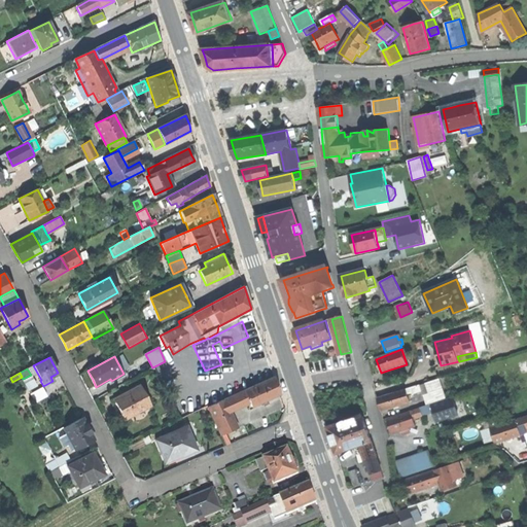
[(31,375),(23,379),(28,390),(36,386),(31,375)]
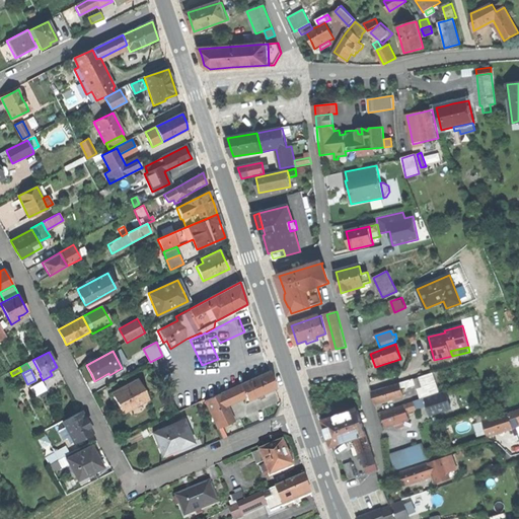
[(247,401),(276,388),(273,379),(270,371),(205,401),(218,429),(234,421),(225,403),(244,394),(247,401)]
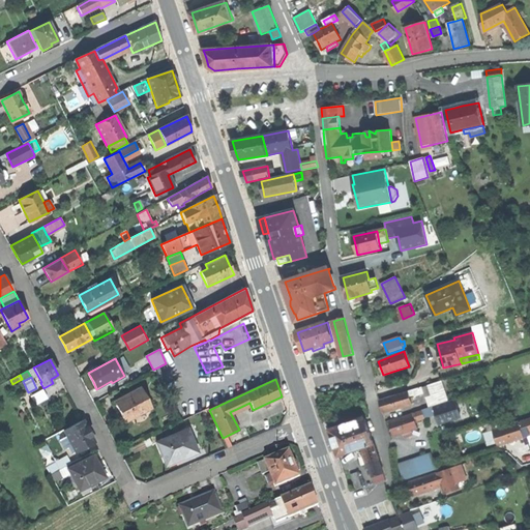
[(442,381),(422,387),(424,392),(429,407),(448,401),(442,381)]
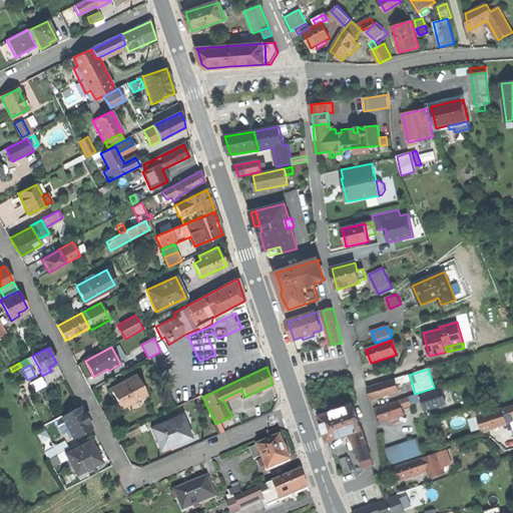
[(397,385),(411,380),(409,375),(395,379),(397,385)]
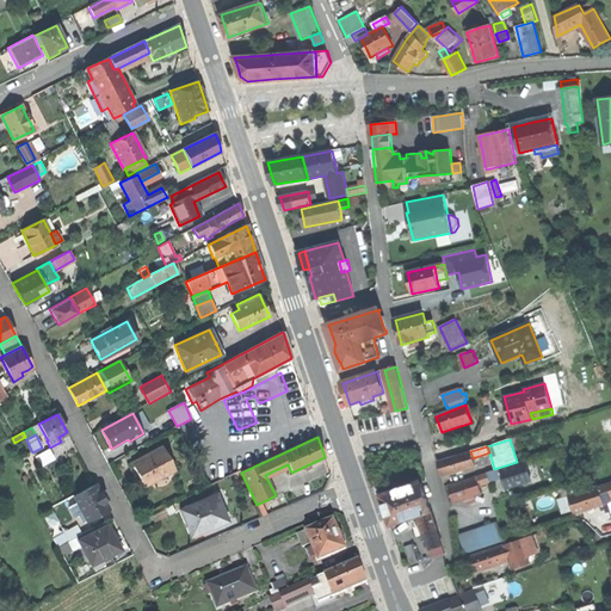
[(141,463),(134,467),(143,487),(174,470),(162,448),(140,460),(141,463)]
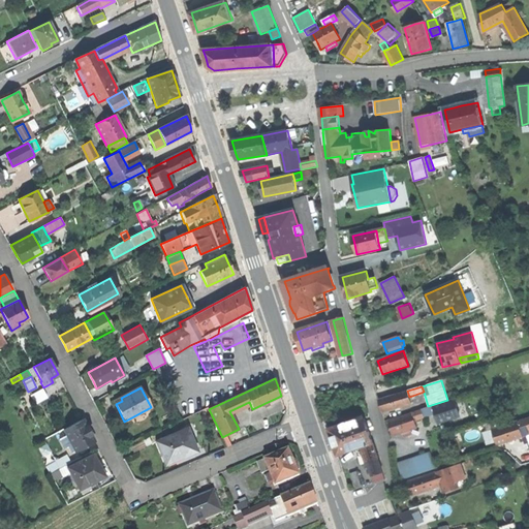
[(35,403),(47,397),(42,390),(31,396),(35,403)]
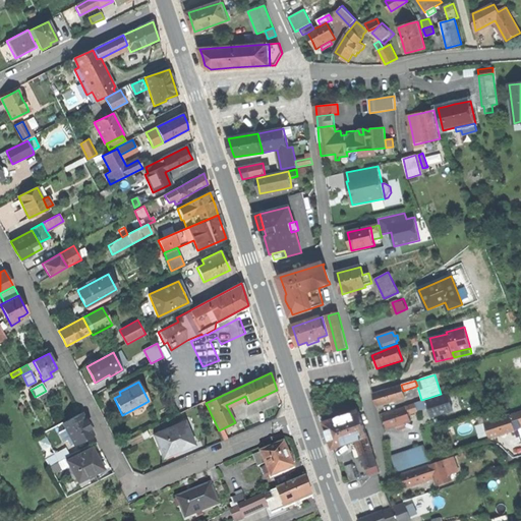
[(403,391),(401,385),(373,394),(375,399),(378,406),(405,398),(403,391)]
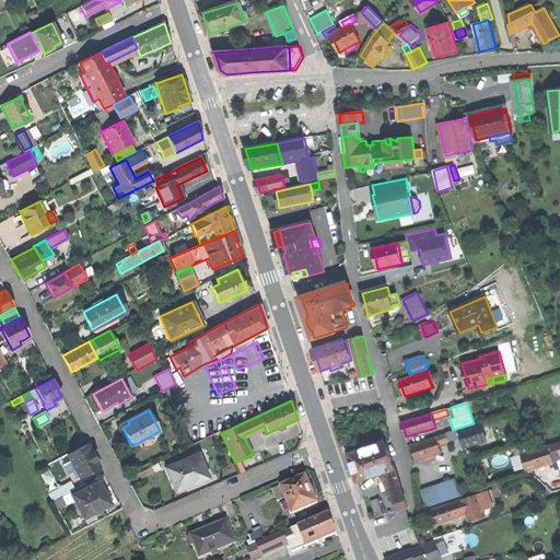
[(481,422),(445,433),(447,441),(461,438),(464,447),(487,440),(481,422)]
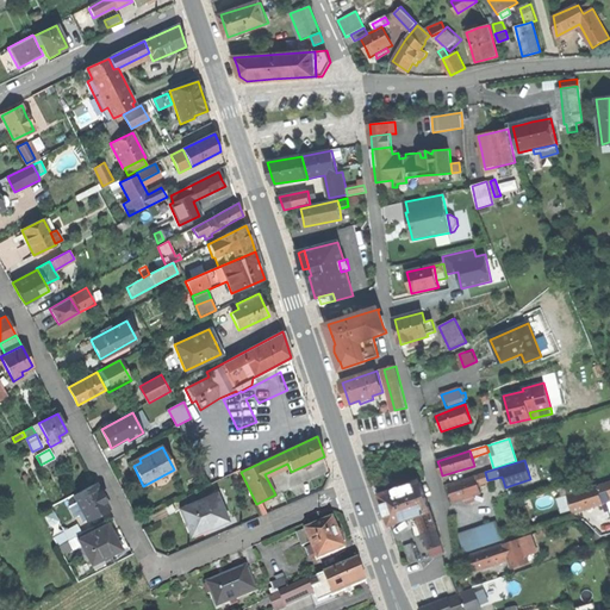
[(475,475),(478,484),(487,480),(485,472),(475,475)]
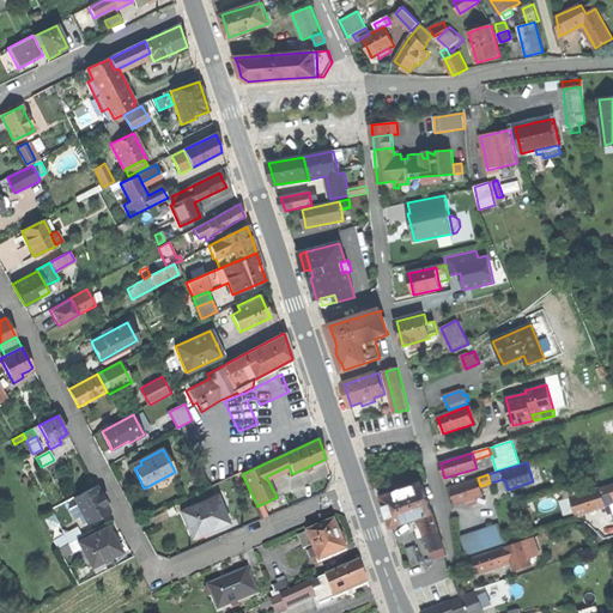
[(484,496),(480,486),(478,478),(450,487),(454,499),(456,504),(466,501),(468,507),(477,503),(475,498),(484,496)]
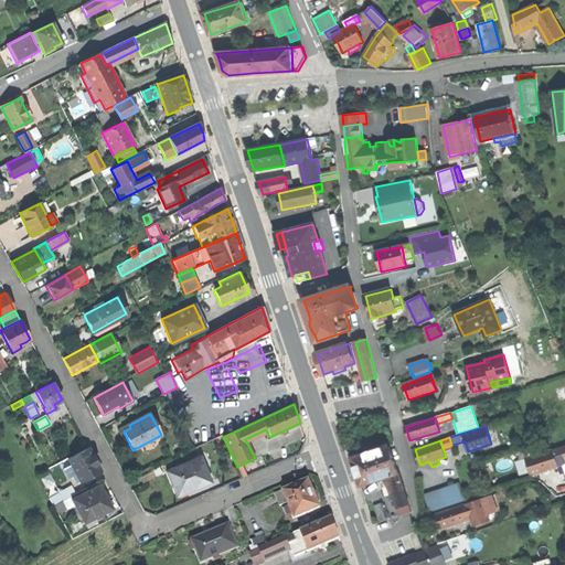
[(384,477),(397,472),(388,445),(387,446),(386,441),(379,444),(381,448),(351,458),(353,465),(361,486),(384,477)]
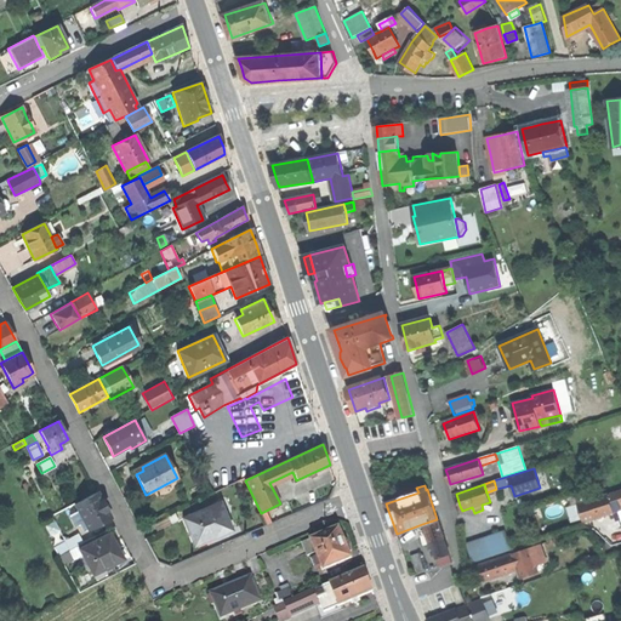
[(72,500),(85,525),(107,513),(102,503),(95,489),(72,500)]
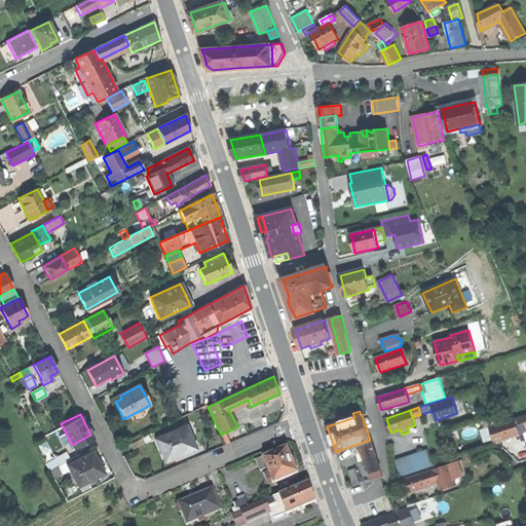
[(525,414),(490,427),(495,443),(523,434),(525,431),(525,414)]
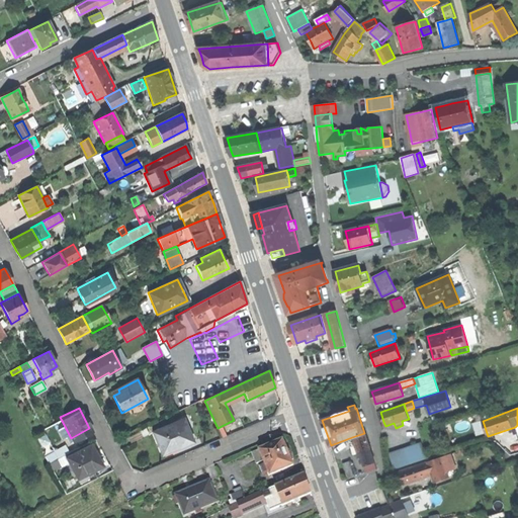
[(182,419),(153,432),(158,444),(162,454),(191,441),(182,419)]
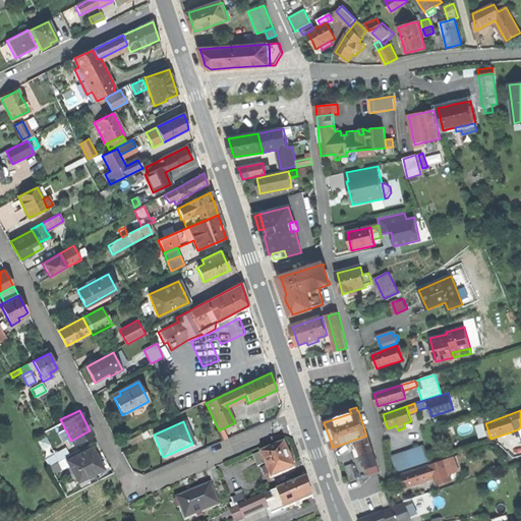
[(140,433),(129,440),(132,446),(143,440),(140,433)]
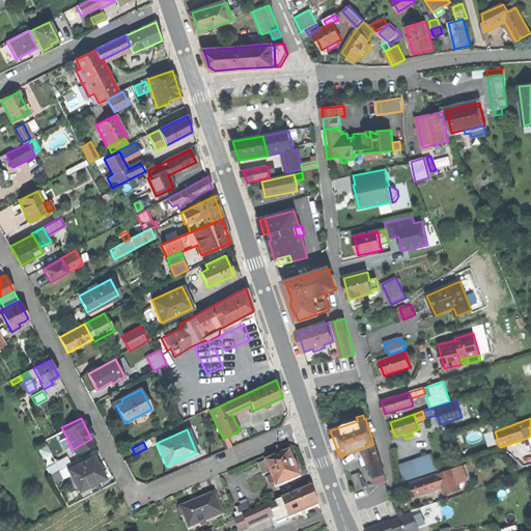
[(384,474),(373,444),(361,448),(368,470),(369,469),(372,478),(383,475),(384,474)]
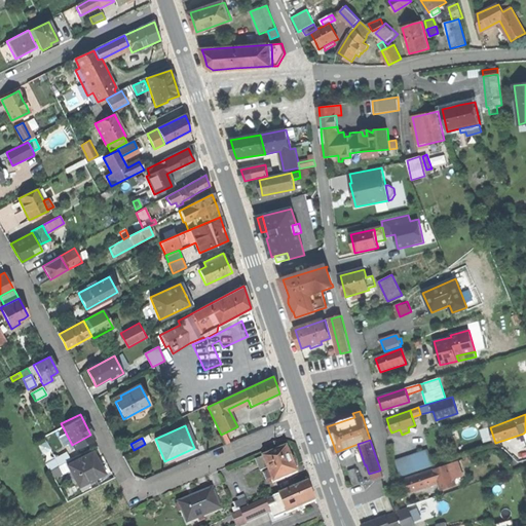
[(274,482),(297,472),(295,467),(298,466),(296,462),(294,457),(291,458),(287,447),(256,460),(261,471),(268,467),(270,472),(265,474),(268,482),(273,479),(274,482)]
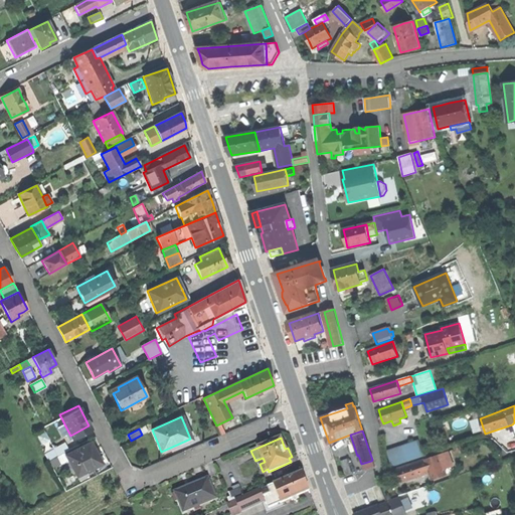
[(82,464),(97,456),(94,450),(89,440),(63,453),(74,473),(83,468),(82,464)]
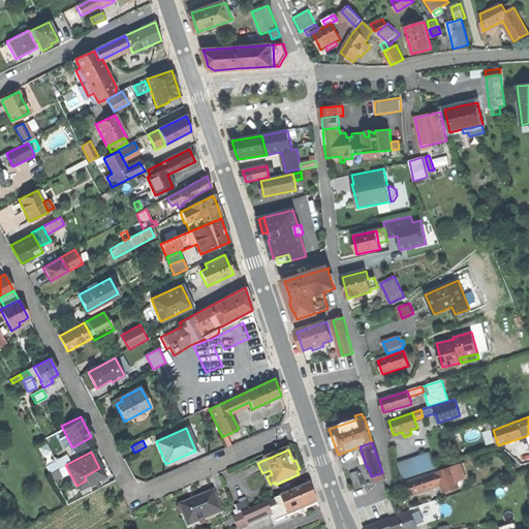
[(58,465),(68,460),(64,453),(54,458),(58,465)]
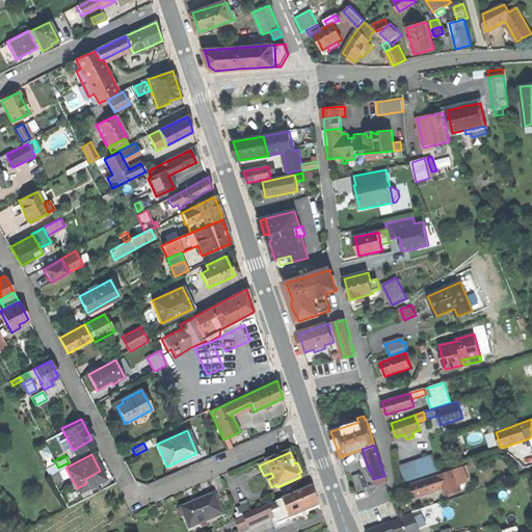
[(431,456),(400,467),(405,482),(436,472),(431,456)]
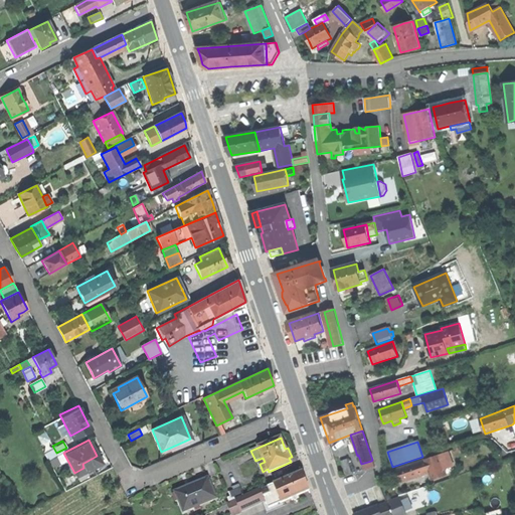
[(440,455),(397,469),(401,482),(430,472),(432,476),(433,481),(447,476),(445,471),(454,468),(448,452),(440,455)]
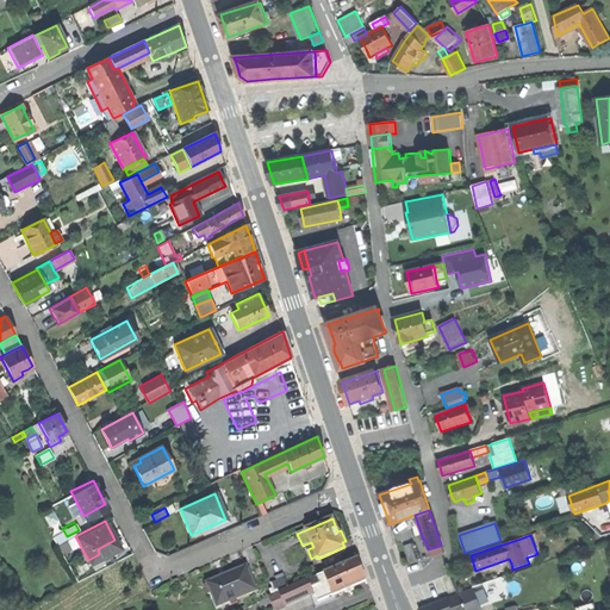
[(411,543),(404,546),(410,562),(417,559),(411,543)]
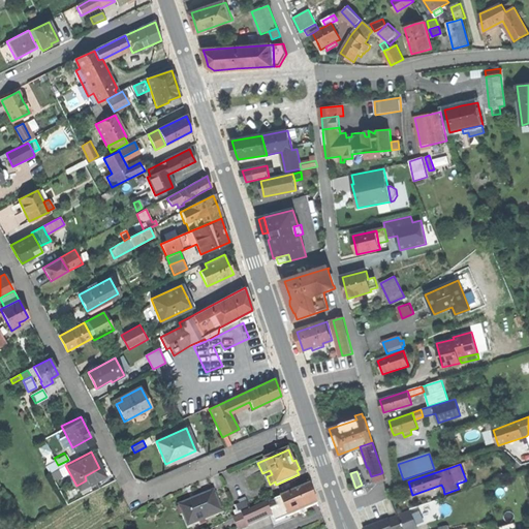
[(383,479),(381,473),(371,476),(373,483),(383,479)]
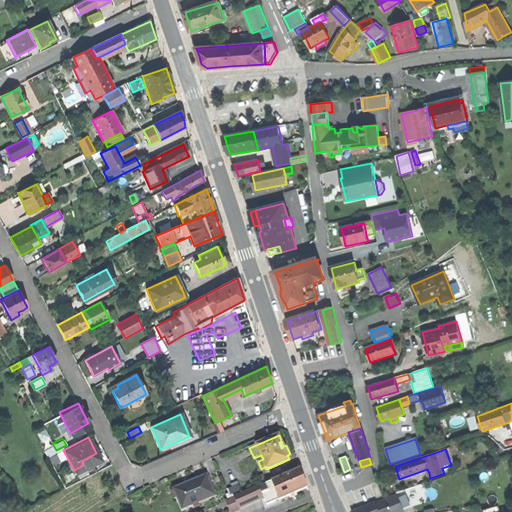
[(301,469),(272,481),(280,499),(308,488),(306,483),(301,469)]
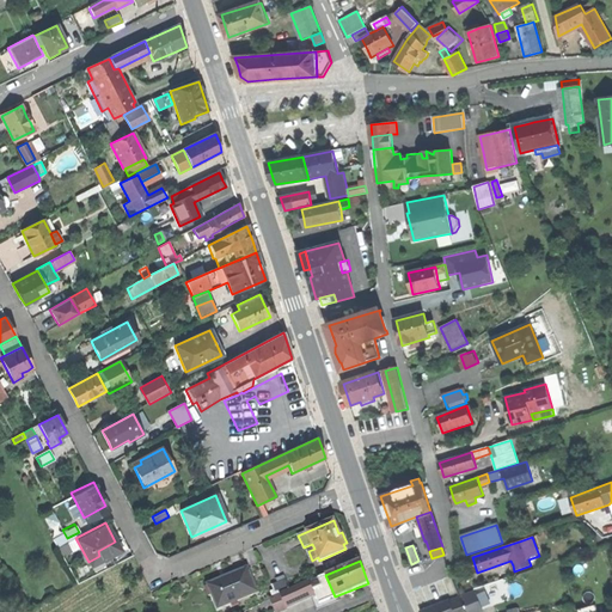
[(224,579),(208,585),(218,609),(257,592),(246,569),(224,579)]
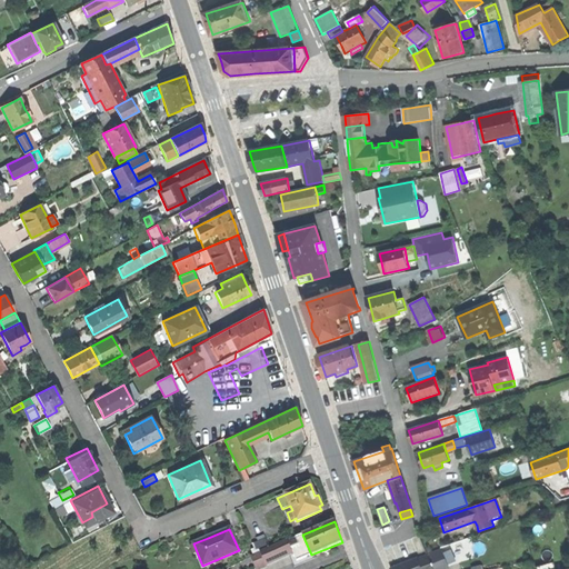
[(266,539),(253,545),(257,553),(261,551),(270,548),(266,539)]
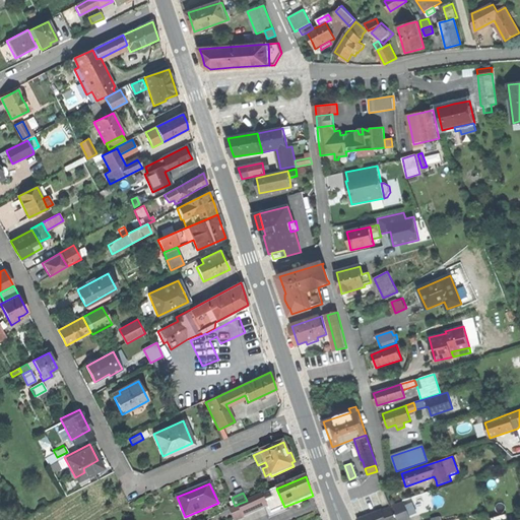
[(248,500),(247,501),(239,504),(243,514),(267,504),(263,494),(249,501),(248,500)]
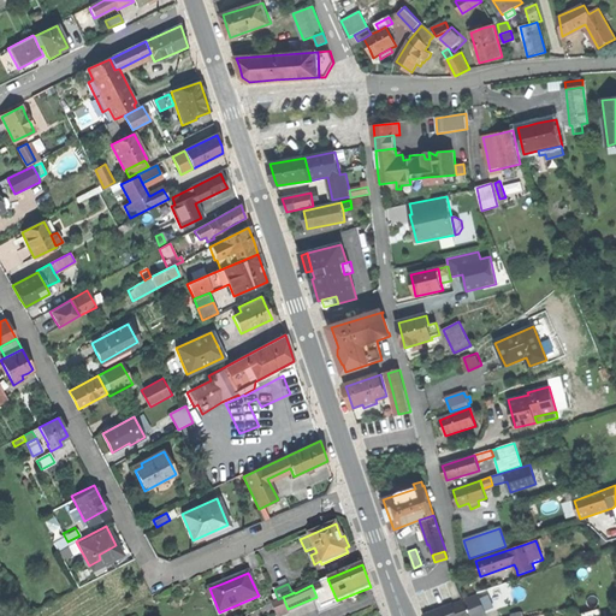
[(452,604),(422,615),(469,615),(468,611),(481,605),(478,596),(454,604),(452,604)]
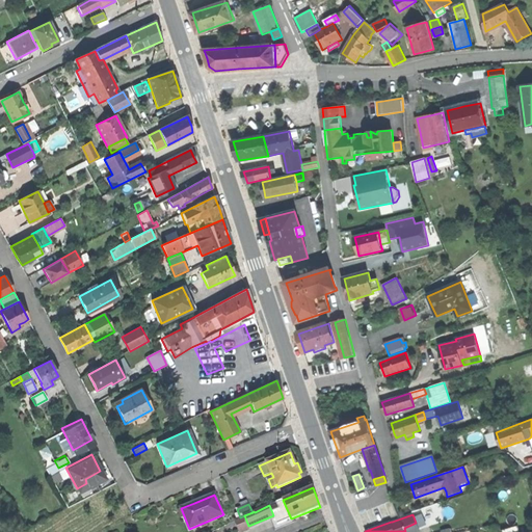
[(415,531),(419,531),(416,523),(404,528),(405,531),(415,531)]
